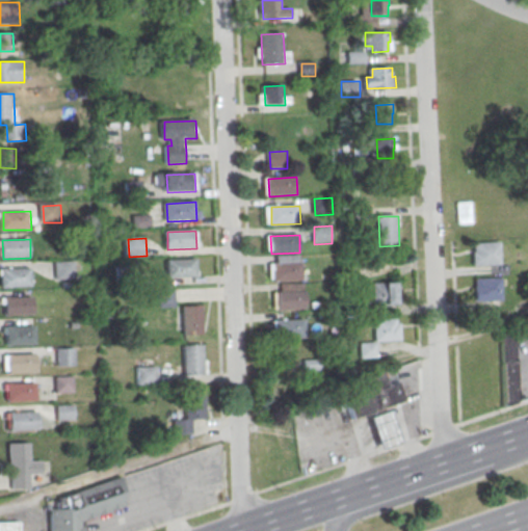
[(476,243),(502,242),(503,265),(475,266),(475,253),(476,253),(476,243)]
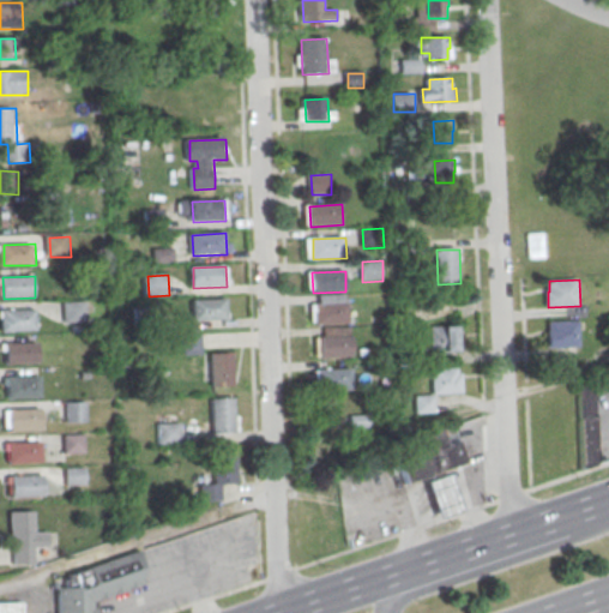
[(194,301),(227,299),(228,320),(196,322),(194,301)]
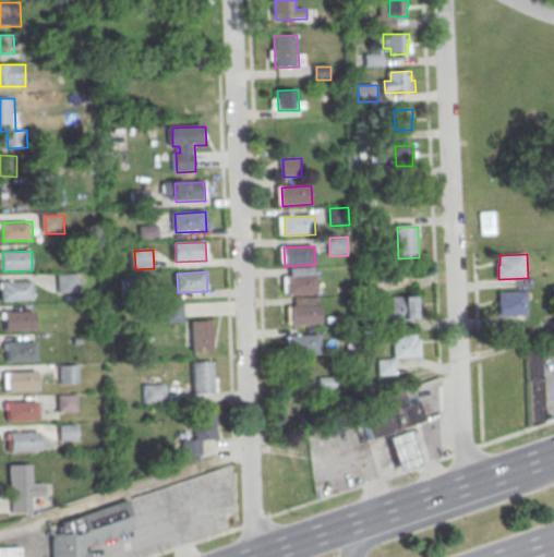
[(61,275),(80,275),(81,293),(62,293),(61,275)]
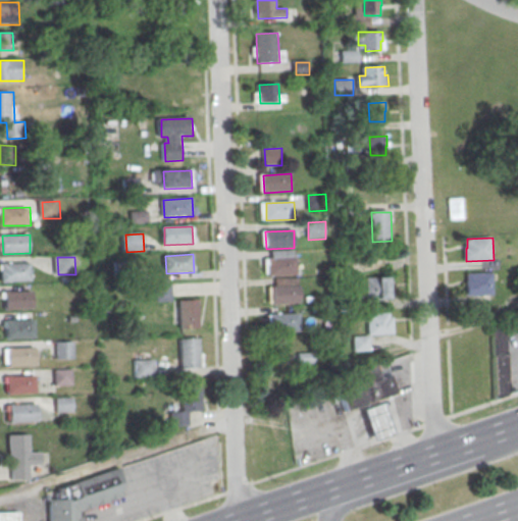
[(268,259),(296,258),(297,275),(269,276),(268,259)]
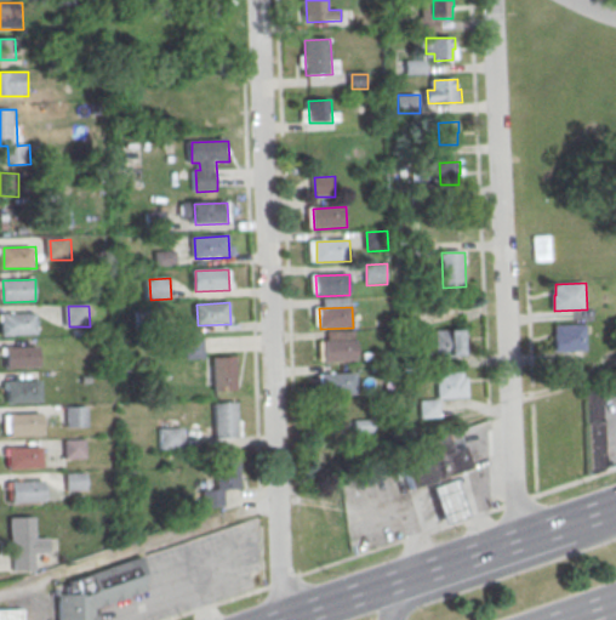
[(5,314),(38,313),(38,335),(6,335),(5,314)]
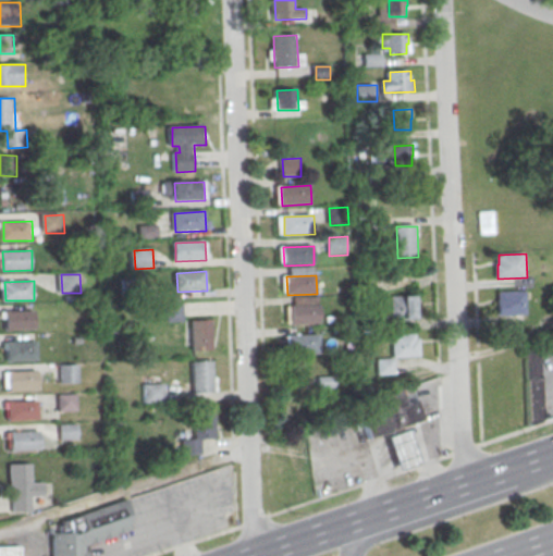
[(124,281),(143,281),(143,298),(124,299),(124,281)]
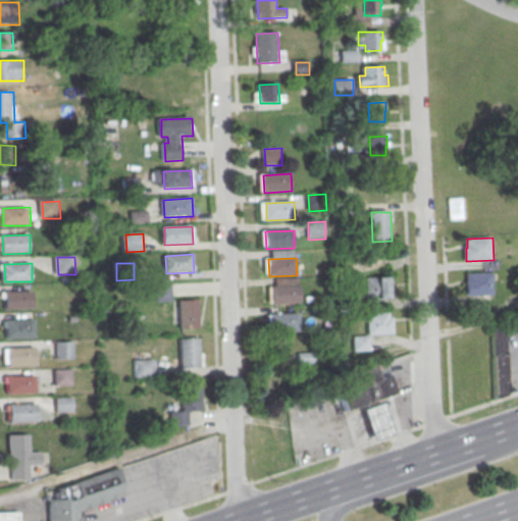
[(468,274),(494,273),(495,296),(467,297),(467,282),(468,282),(468,274)]
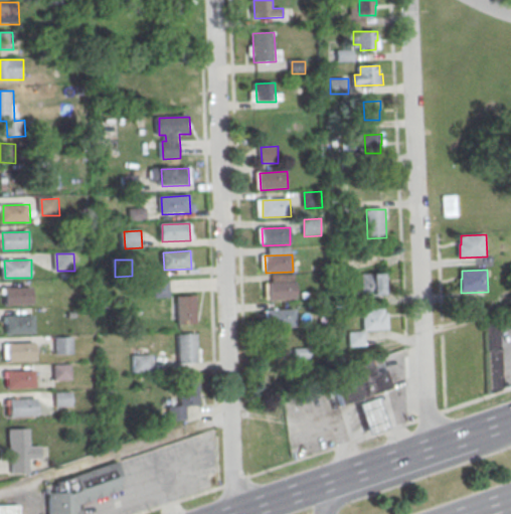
[(387,274),(363,274),(363,296),(387,296),(387,274)]
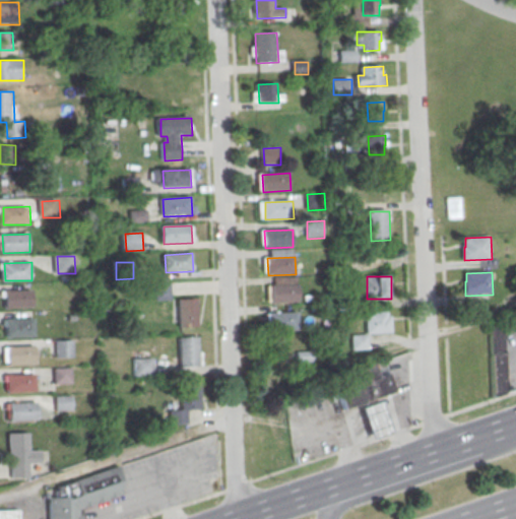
[(155,284),(173,283),(174,301),(156,301),(155,284)]
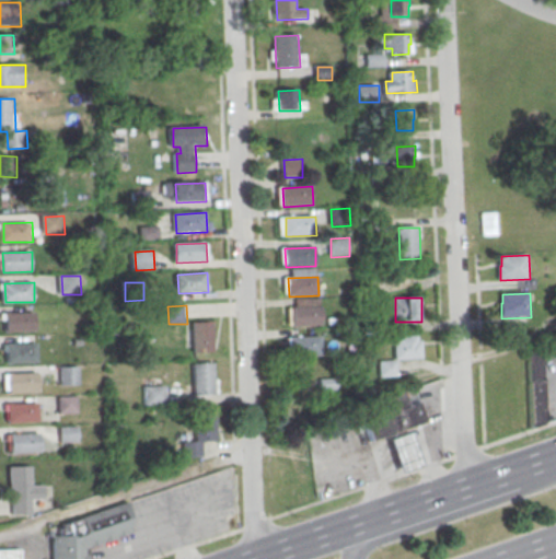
[(292,309),(322,306),(323,326),(293,327),(292,309)]
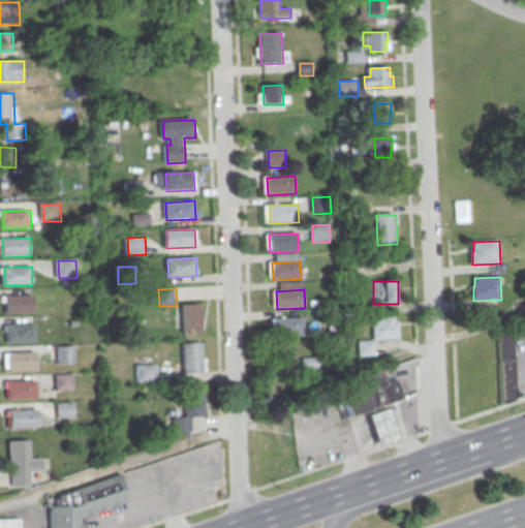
[(6,296),(33,296),(34,313),(6,314),(6,296)]
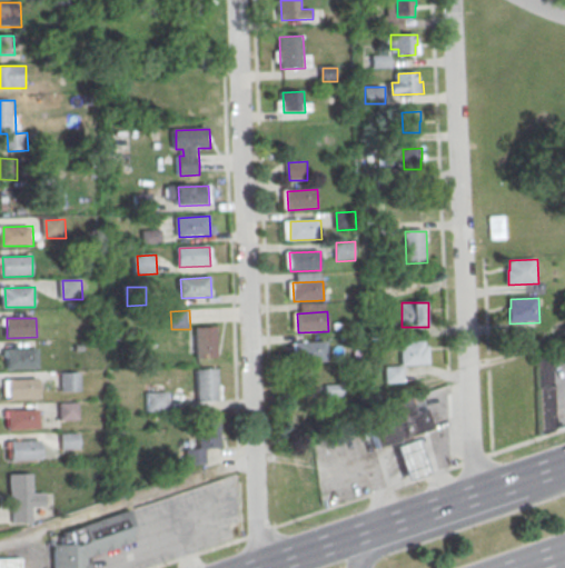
[(197,328),(218,327),(219,358),(198,359),(197,328)]
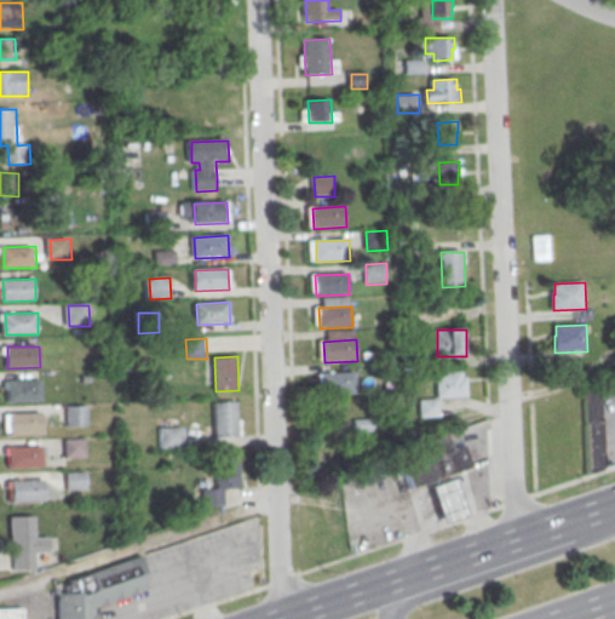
[(421,418),(441,417),(440,397),(469,397),(467,371),(438,372),(438,400),(421,400),(421,418)]
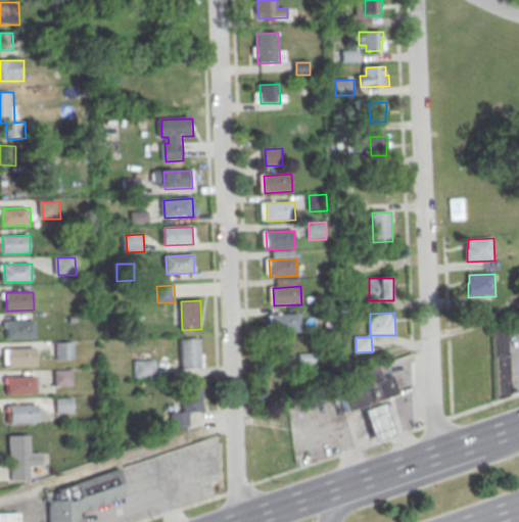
[(272,316),(300,315),(301,332),(273,333),(272,316)]
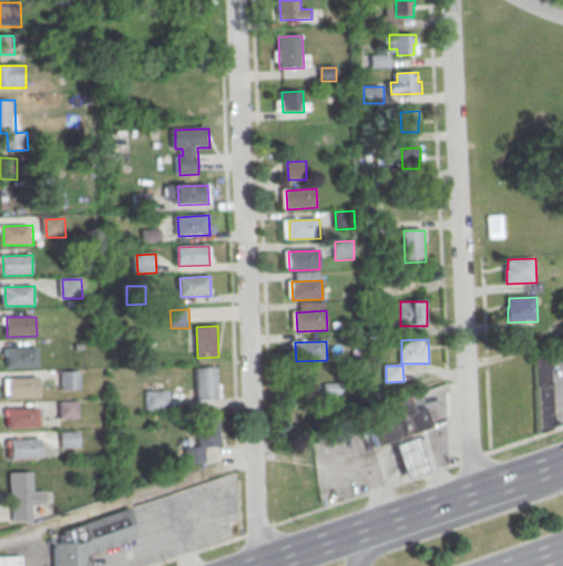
[(8,349),(38,348),(38,368),(9,369),(8,349)]
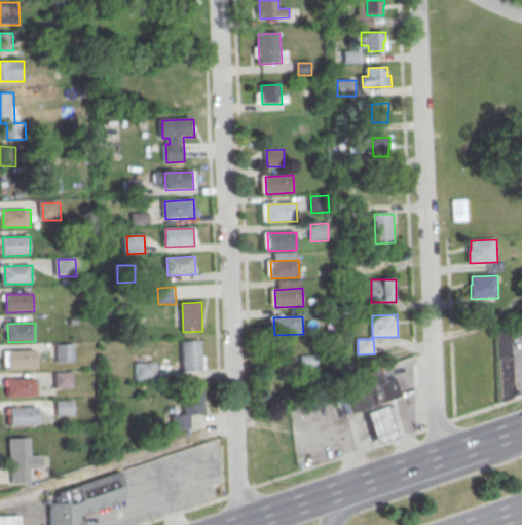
[(514,400),(513,333),(498,333),(499,400),(514,400)]
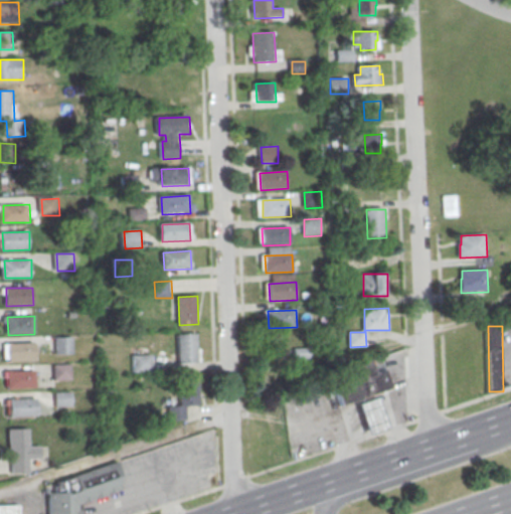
[(180,335),(198,335),(199,363),(181,364),(180,335)]
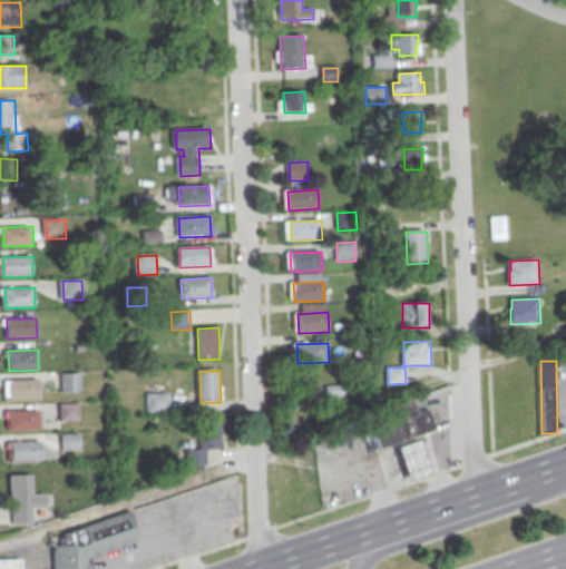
[(62,374),(81,374),(83,392),(64,393),(62,374)]
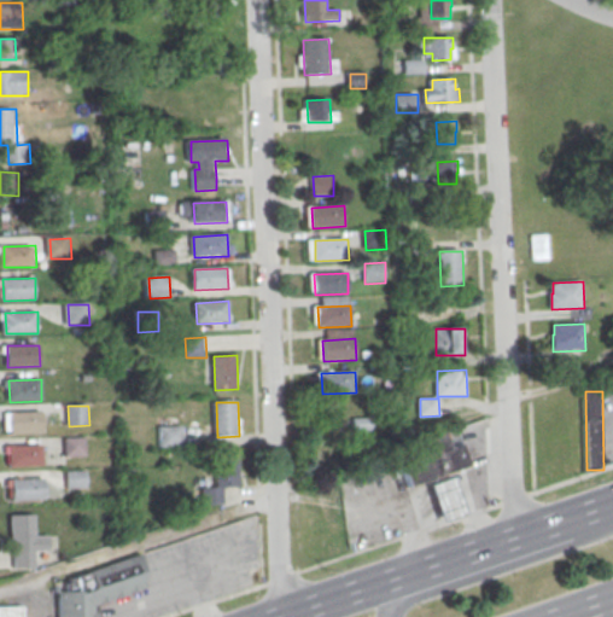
[(10,413),(41,412),(42,434),(10,435),(10,413)]
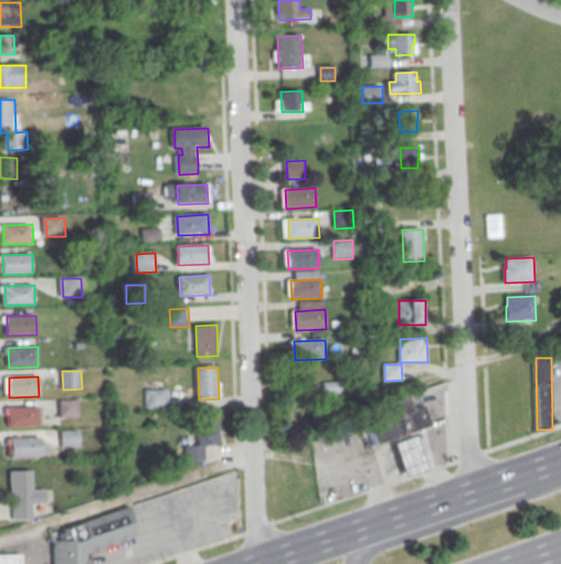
[(341,382),(324,382),(324,394),(341,394),(341,382)]
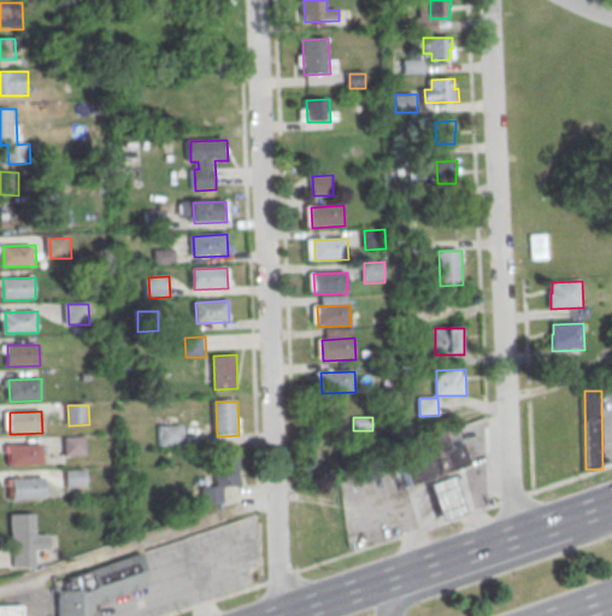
[(162,427),(184,426),(184,435),(184,446),(162,446),(162,427)]
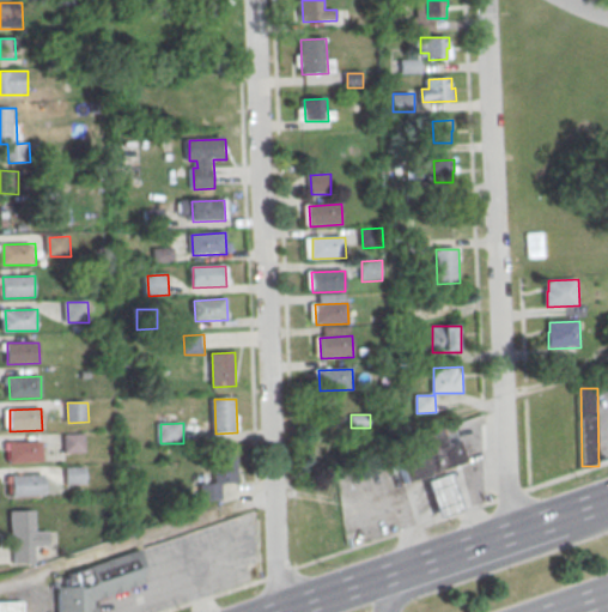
[(406,484),(468,462),(461,441),(449,444),(444,429),(417,438),(423,453),(399,461),(406,484)]
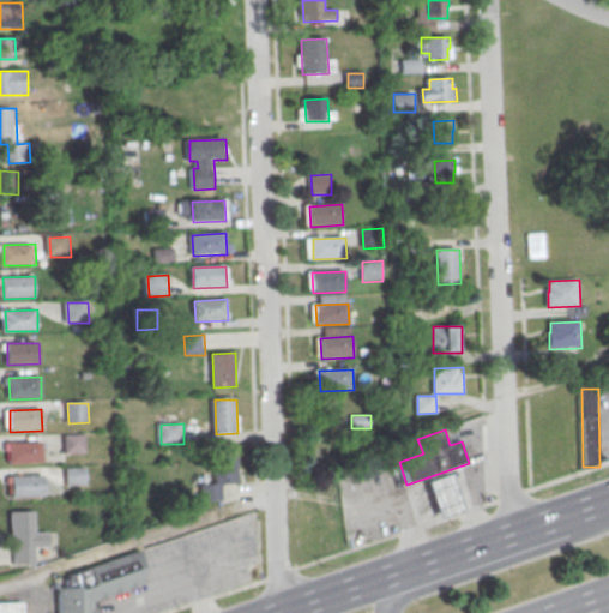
[(66,436),(86,436),(88,455),(67,456),(66,445),(66,436)]
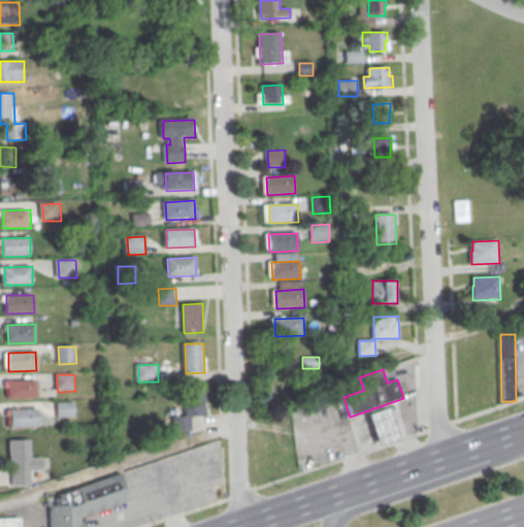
[(9,381),(36,381),(37,399),(9,399),(9,381)]
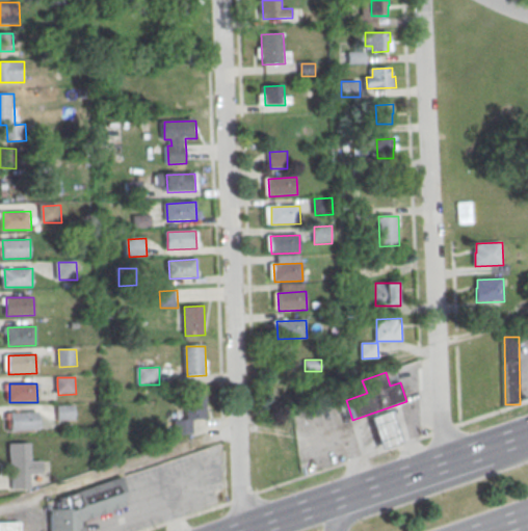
[(187,391),(206,390),(207,420),(188,420),(187,391)]
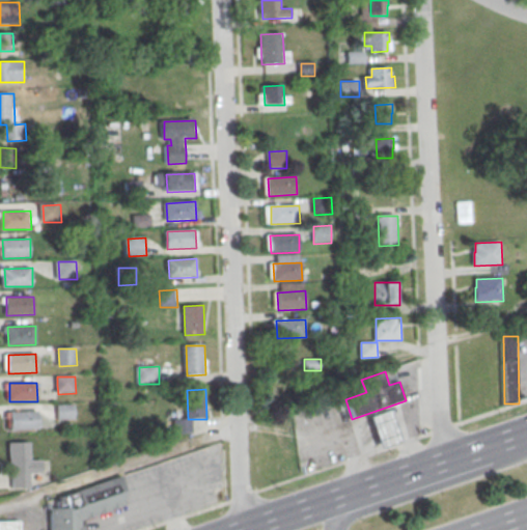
[(58,406),(76,406),(77,420),(59,421),(58,406)]
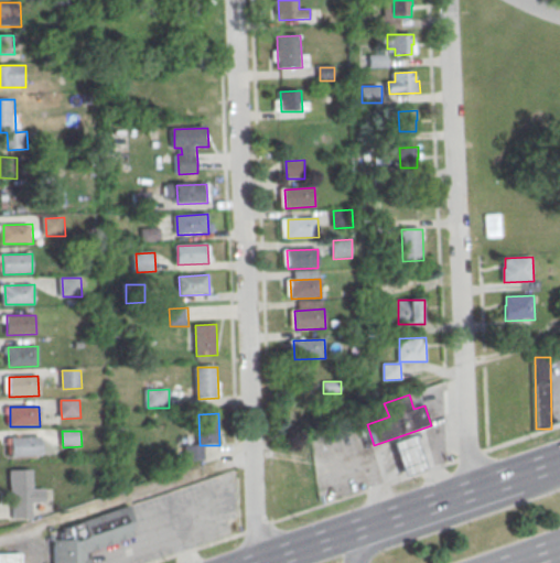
[(392,443),(416,435),(427,469),(405,477),(392,443)]
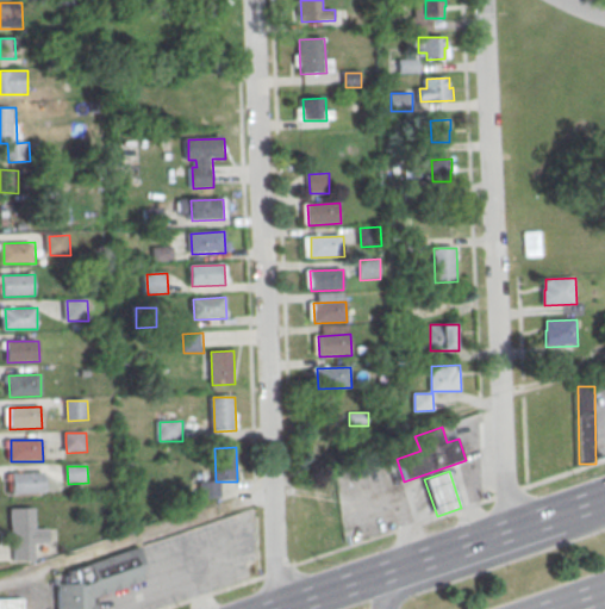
[(12,473),(43,472),(44,493),(12,495),(12,473)]
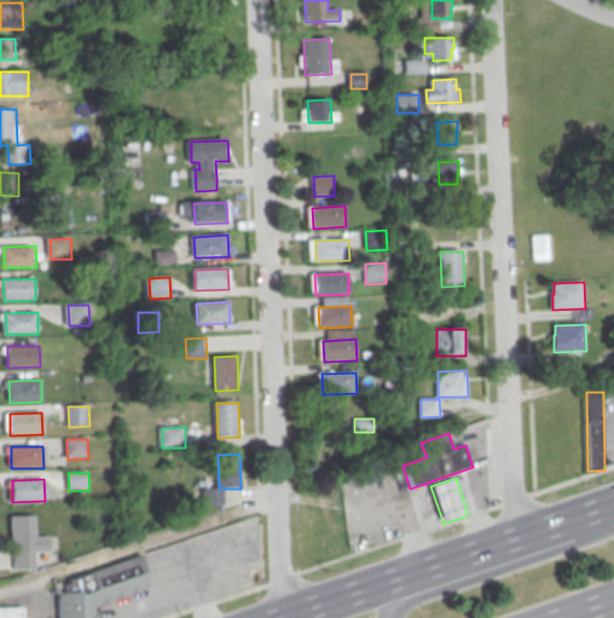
[(12,518),(36,517),(36,538),(50,538),(51,553),(36,553),(38,570),(16,571),(15,544),(13,544),(12,518)]
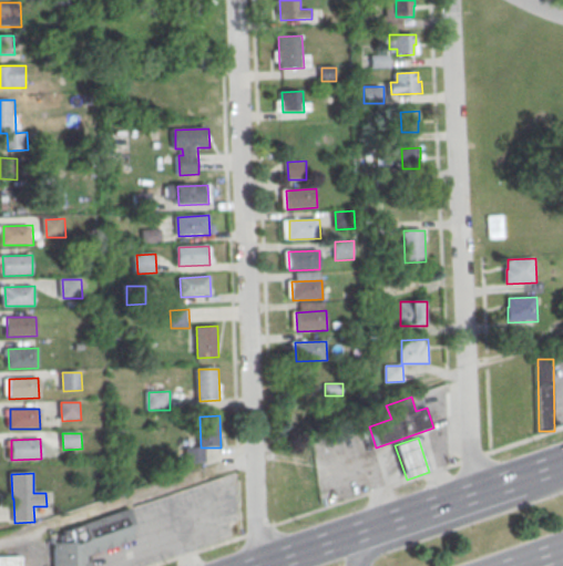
[(55,565),(55,545),(64,544),(64,534),(133,508),(133,542),(93,556),(93,565),(55,565)]
